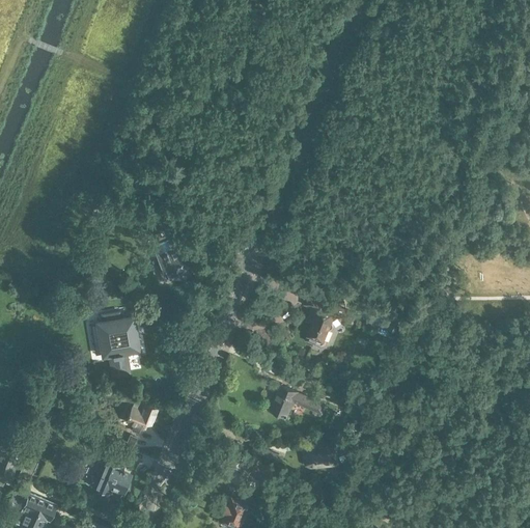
[(168,226),(150,233),(155,245),(173,237),(168,226)]
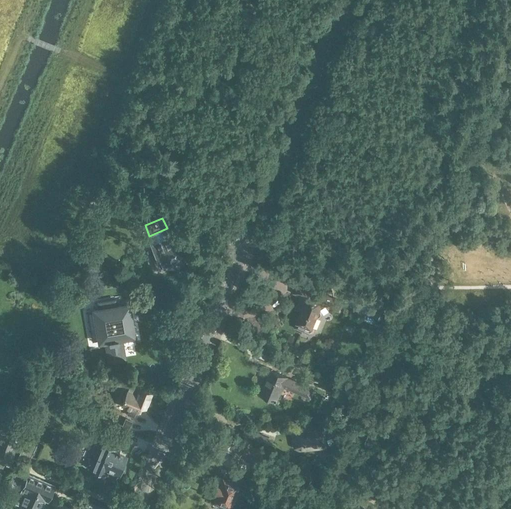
[(169,232),(149,240),(156,257),(153,258),(159,272),(173,266),(175,272),(185,269),(169,232)]
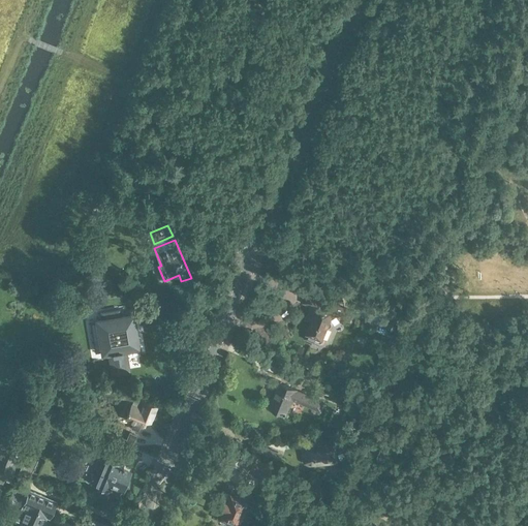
[(355,315),(308,297),(305,305),(313,308),(307,321),(313,323),(306,342),(320,347),(321,347),(322,347),(324,345),(324,344),(323,342),(322,341),(329,328),(330,328),(333,326),(333,325),(333,321),(331,320),(333,316),(351,323),(355,315)]
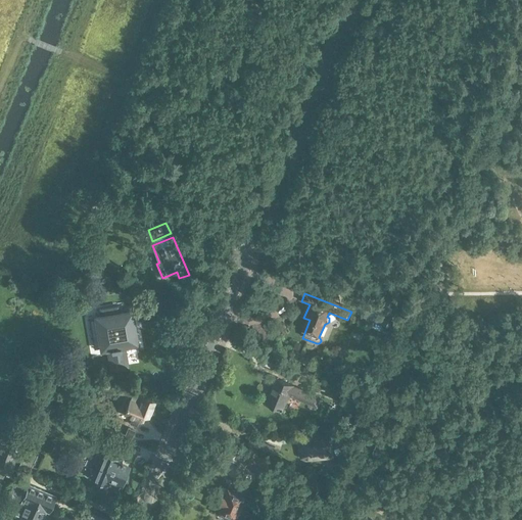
[(139,347),(134,311),(95,318),(101,353),(107,352),(111,374),(130,371),(127,349),(139,347)]
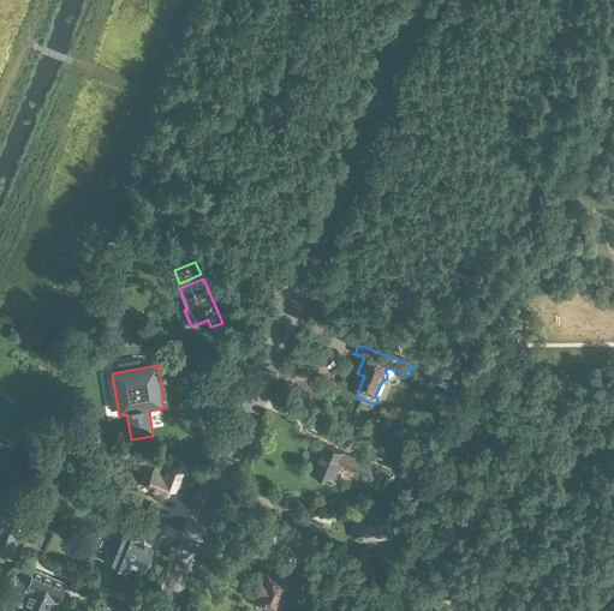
[(339,443),(343,433),(328,427),(325,437),(339,443)]
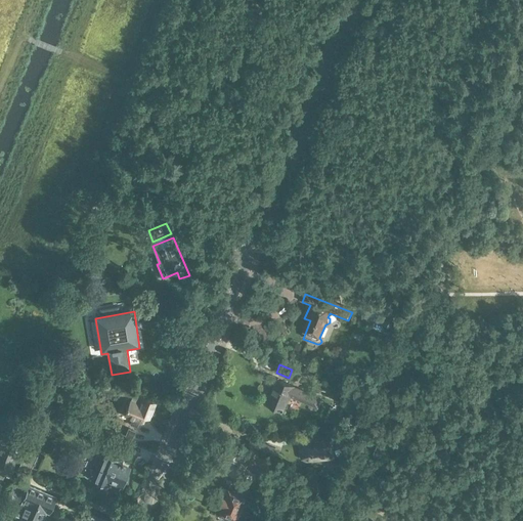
[(313,407),(316,398),(295,390),(296,389),(278,382),(268,406),(284,413),(291,398),(313,407)]
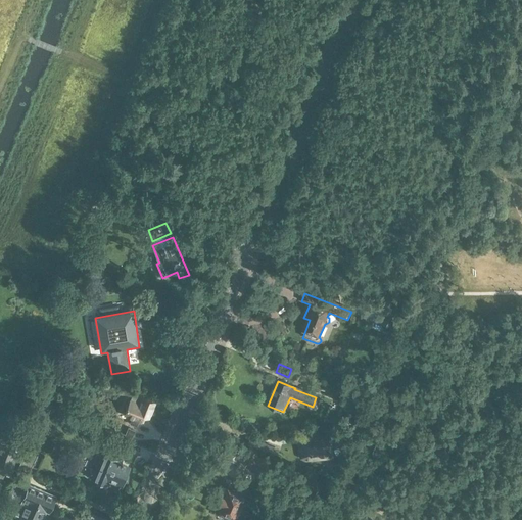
[(329,389),(331,385),(321,381),(319,385),(318,389),(328,393),(329,389)]
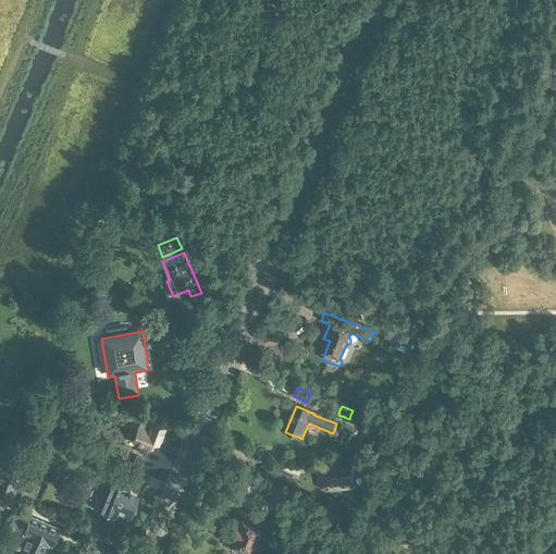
[(160,446),(167,431),(144,421),(134,444),(151,452),(153,444),(160,446)]
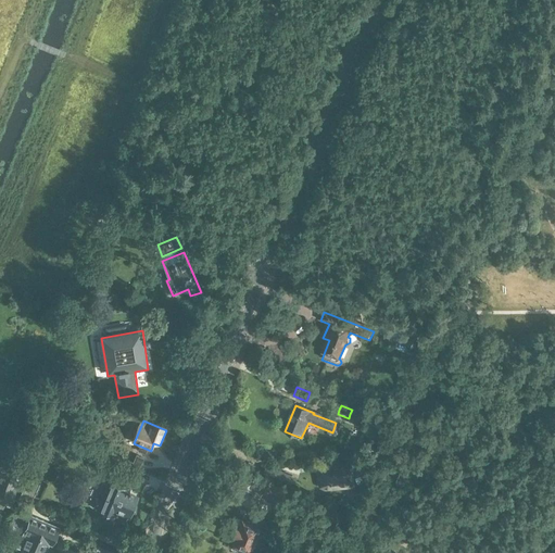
[(19,489),(24,475),(2,466),(0,473),(0,511),(3,512),(7,503),(12,505),(19,489)]
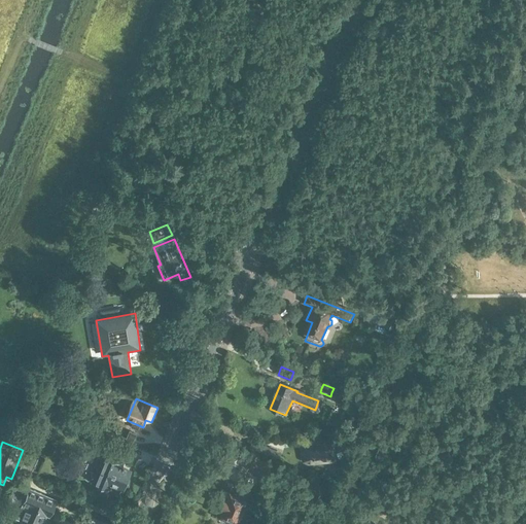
[(332,459),(334,459),(332,446),(324,446),(325,449),(308,450),(309,452),(304,453),(305,463),(309,462),(310,465),(332,463),(332,459)]
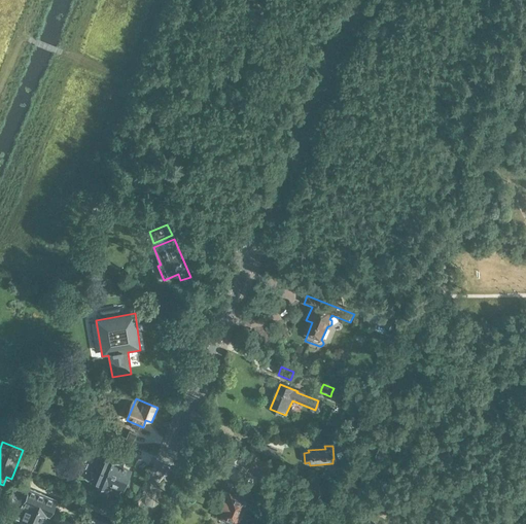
[(269,457),(271,452),(258,448),(256,453),(269,457)]
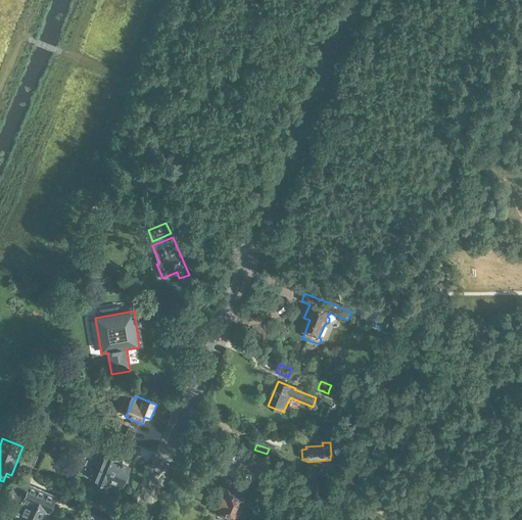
[(18,471),(21,473),(30,476),(42,451),(31,445),(18,471)]
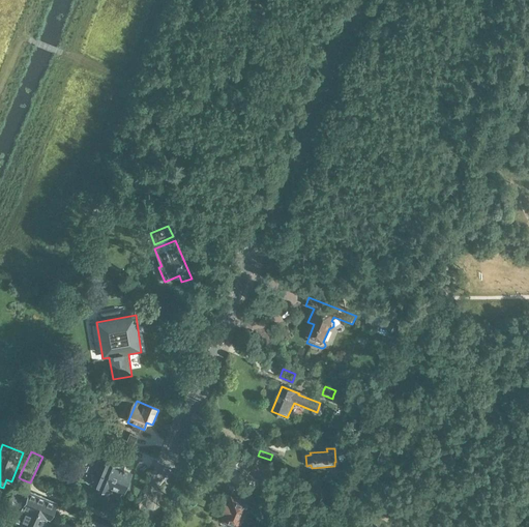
[(124,470),(105,462),(104,464),(100,463),(98,464),(95,470),(96,471),(100,473),(97,479),(92,477),(89,485),(110,494),(109,496),(115,499),(116,496),(120,498),(123,491),(124,491),(130,478),(129,477),(130,475),(123,472),(124,470)]
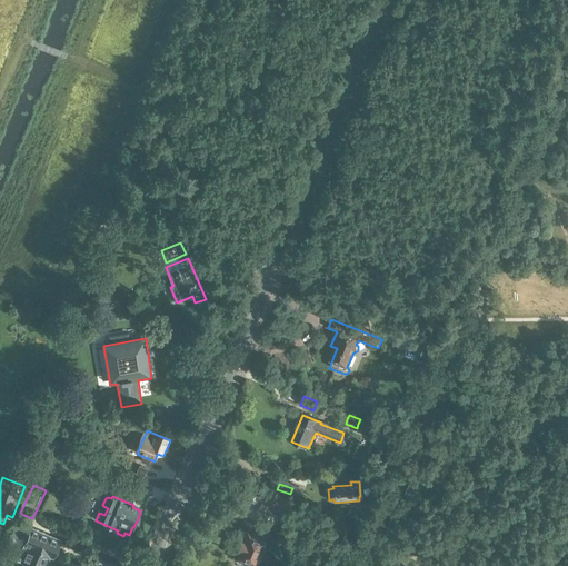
[(278,512),(282,505),(269,496),(262,506),(271,513),(273,508),(278,512)]
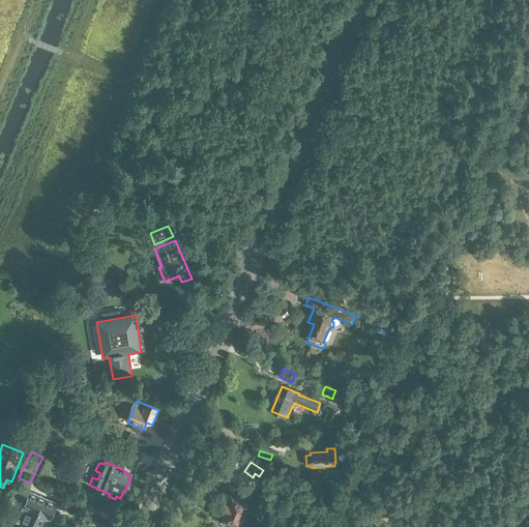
[(30,482),(22,479),(19,487),(29,492),(32,484),(30,482)]
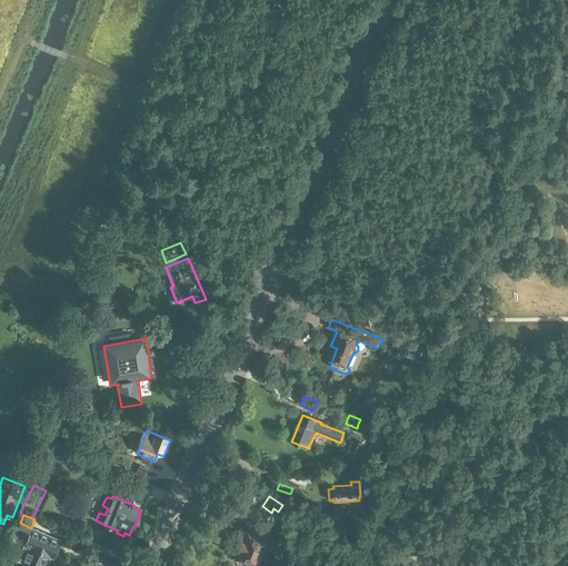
[(262,549),(266,539),(252,535),(256,527),(247,524),(243,530),(242,530),(233,553),(240,556),(237,562),(246,565),(255,565),(259,556),(261,557),(265,550),(262,549)]
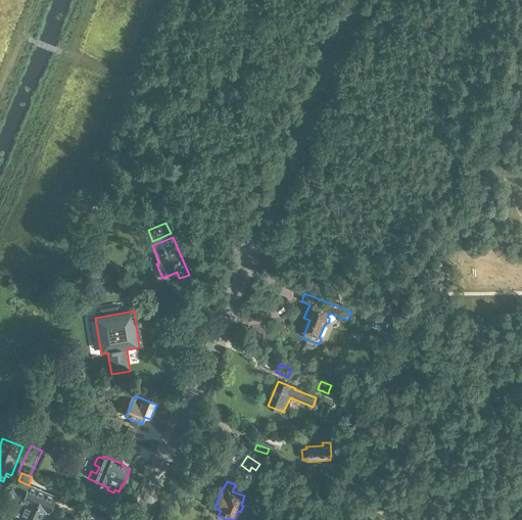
[(27,505),(20,518),(24,519),(44,519),(47,514),(49,514),(56,498),(31,487),(24,504),(27,505)]
